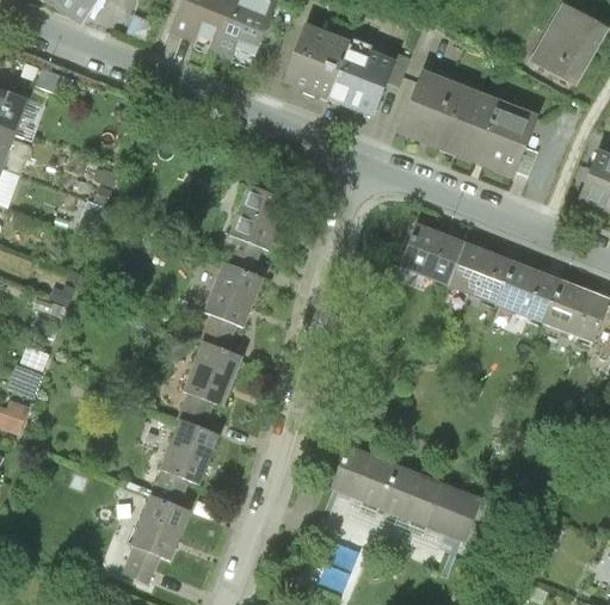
[(61,0),(86,17),(98,0),(61,0)]
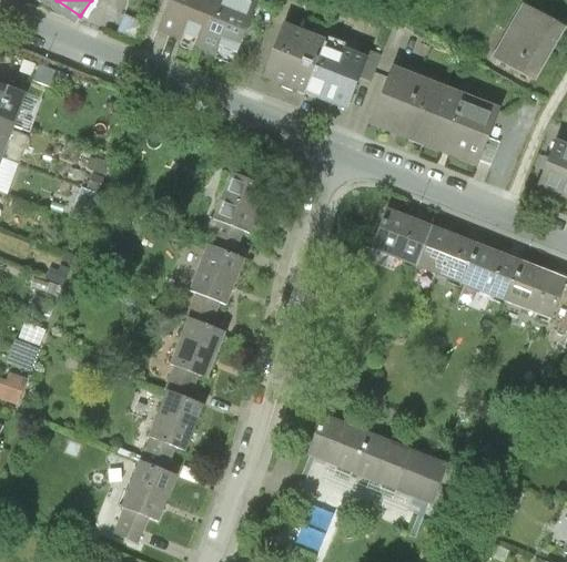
[(166,0),(154,33),(194,49),(212,0),(166,0)]
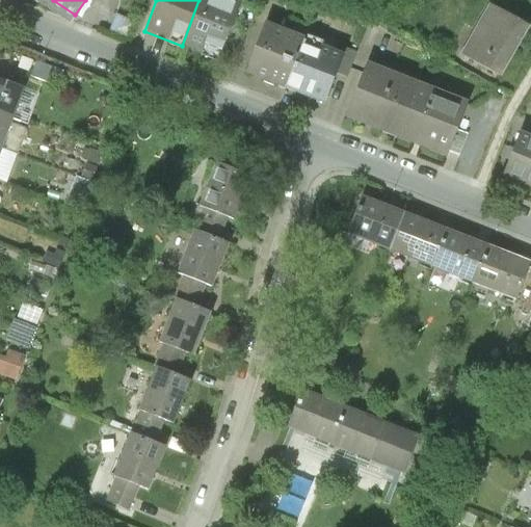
[(198,0),(182,46),(218,59),(241,0),(198,0)]
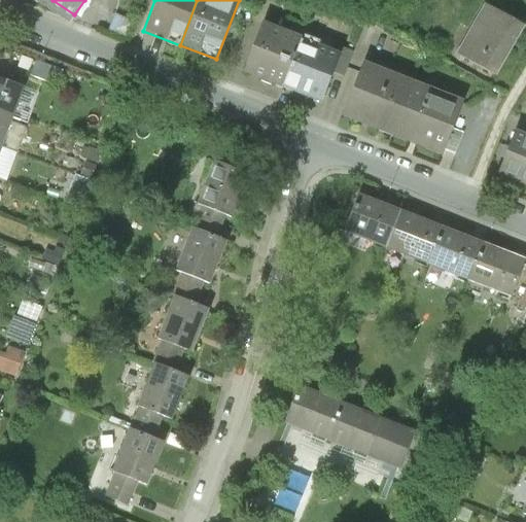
[(523,25),(486,2),(456,50),(463,56),(478,64),(493,73),(523,25)]
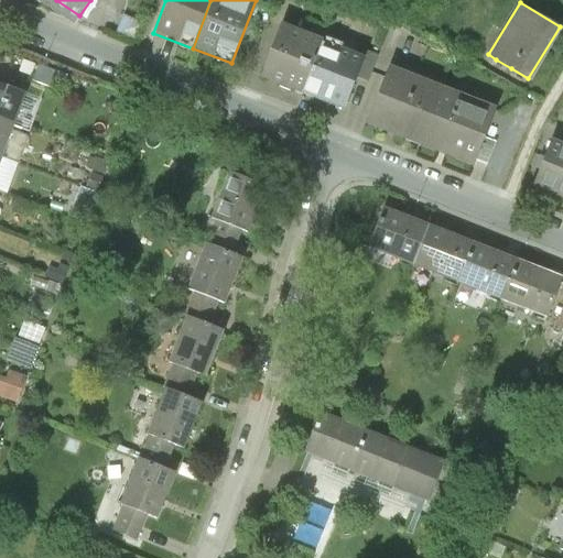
[(144,21),(122,11),(116,28),(138,36),(144,21)]
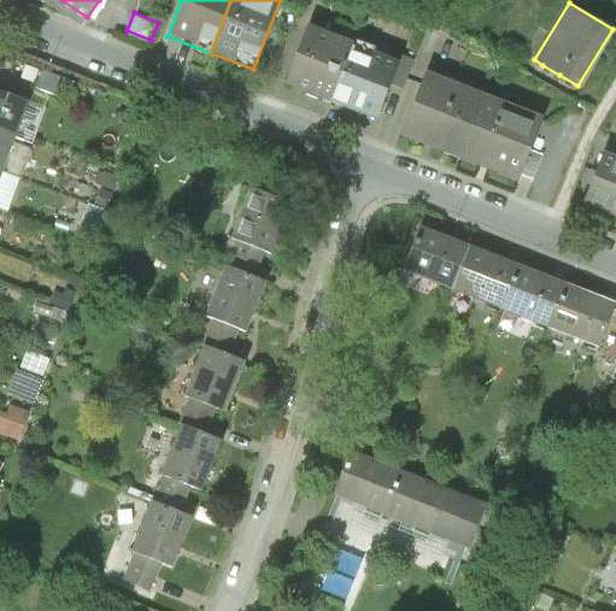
[(351,43),(304,25),(281,83),(328,101),(351,43)]
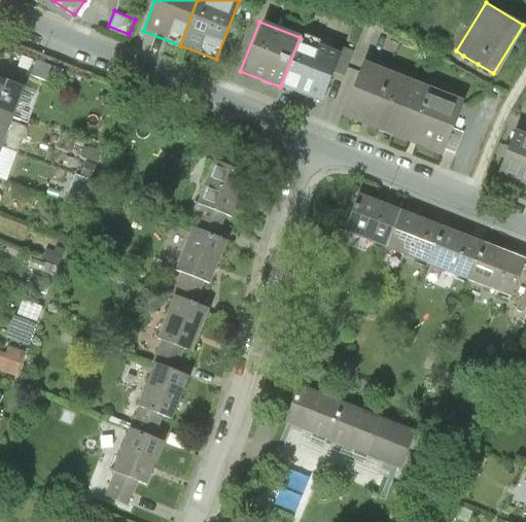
[(338,53),(300,37),(280,87),(318,101),(330,69),(338,53)]
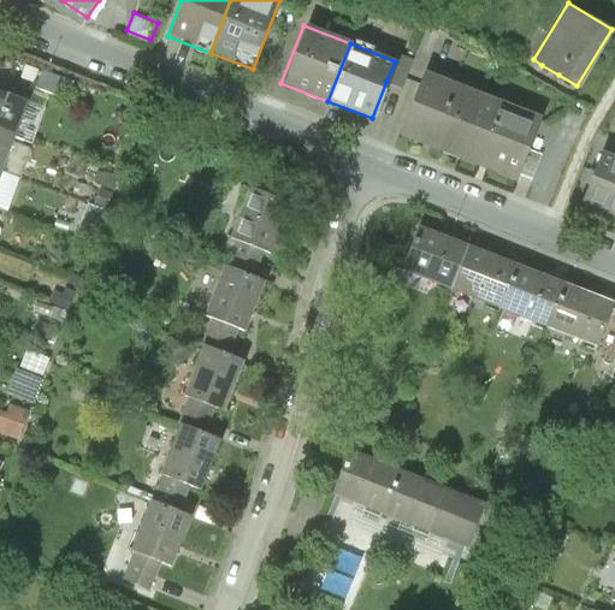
[(398,51),(395,61),(386,81),(401,86),(412,57),(398,51)]
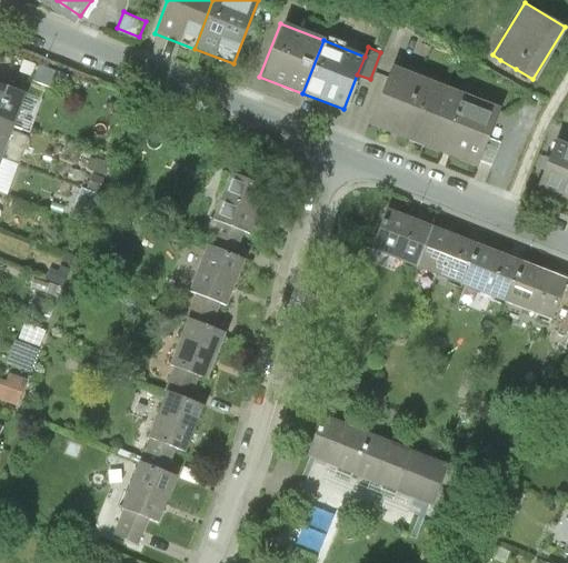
[(516,69),(500,60),(495,70),(511,79),(516,69)]
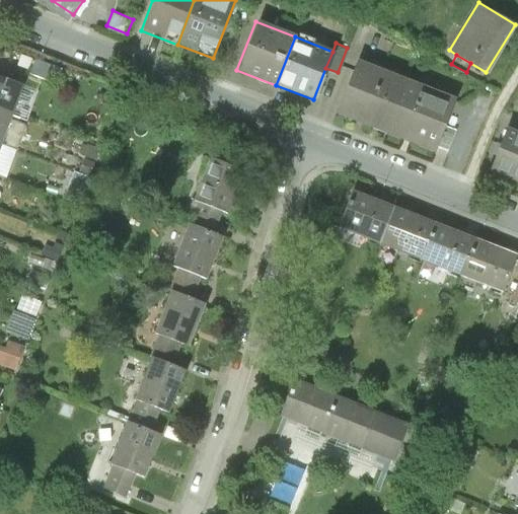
[(0,71),(12,76),(16,65),(0,59),(0,71)]
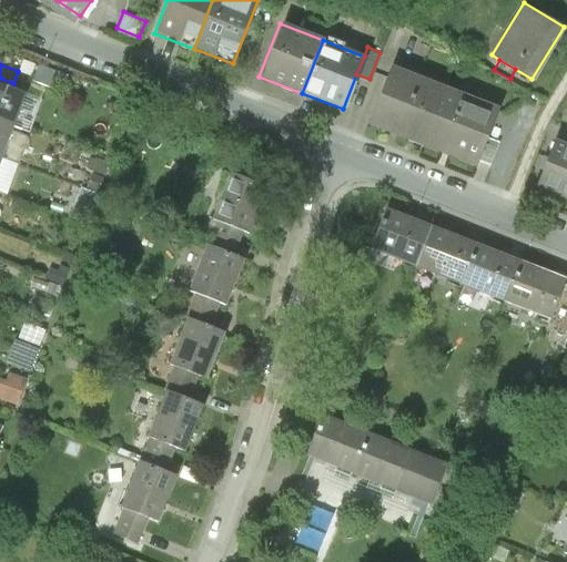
[(447,87),(392,65),(368,125),(424,146),(447,87)]
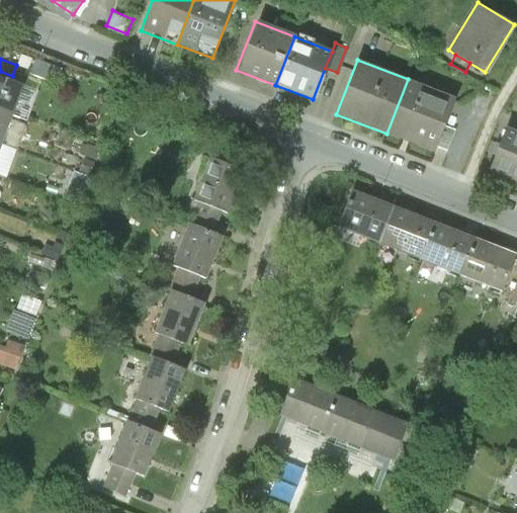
[(0,71),(0,105),(14,110),(25,81),(12,76),(0,71)]
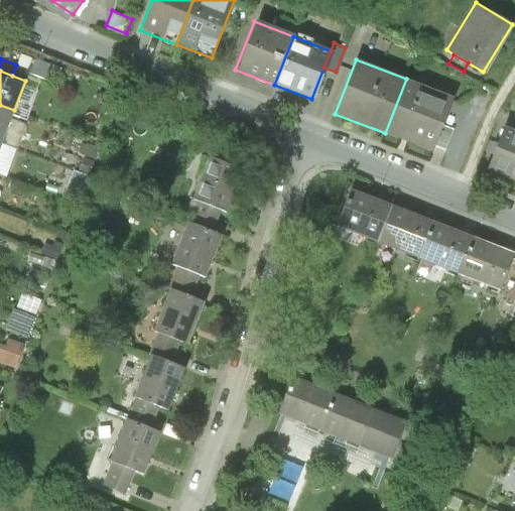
[(406,79),(385,133),(433,151),(436,143),(444,123),(455,97),(406,79)]
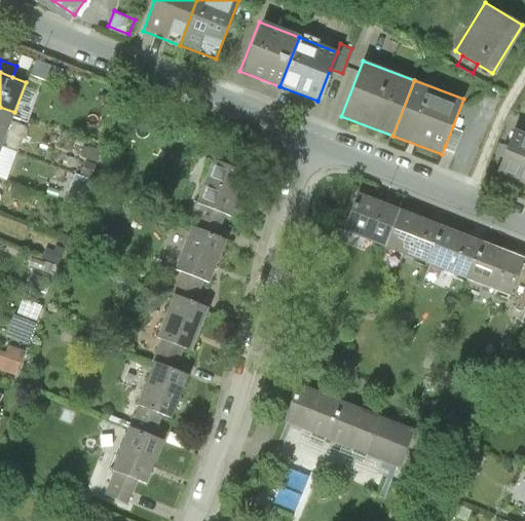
[(0,107),(0,139),(4,141),(17,146),(26,123),(12,118),(14,112),(0,107)]
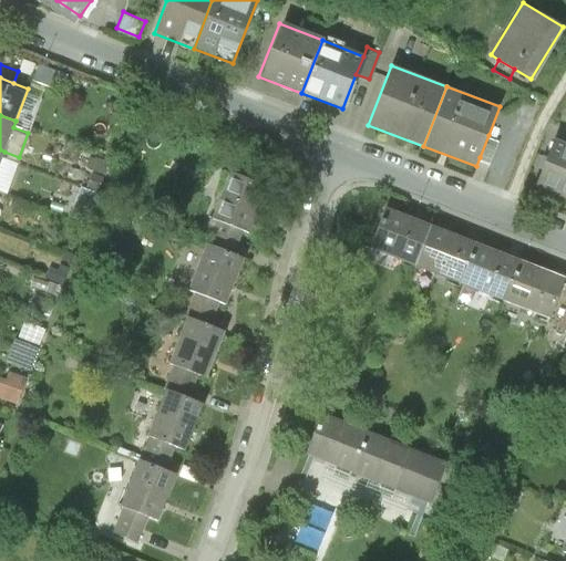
[(498,139),(489,135),(480,157),(491,162),(498,139)]
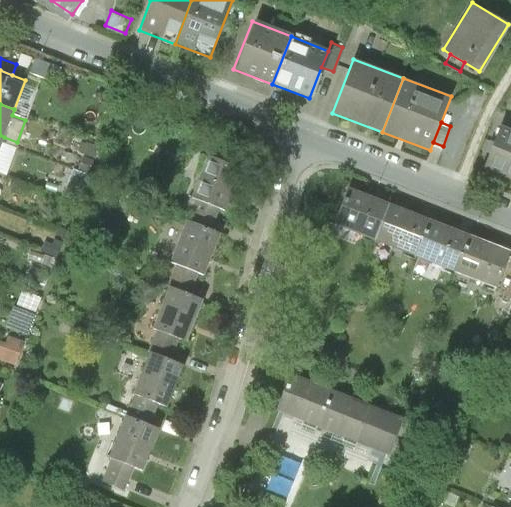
[(510,131),(499,127),(482,170),(510,181),(510,131)]
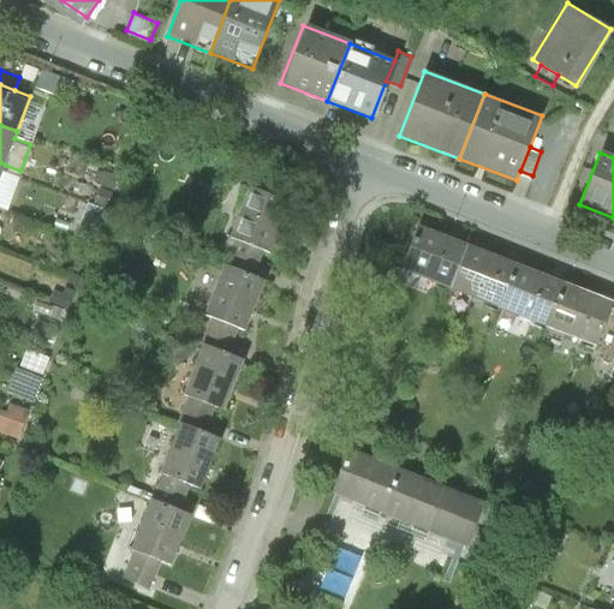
[(252,183),(232,237),(239,239),(267,250),(273,252),(293,199),(252,183)]
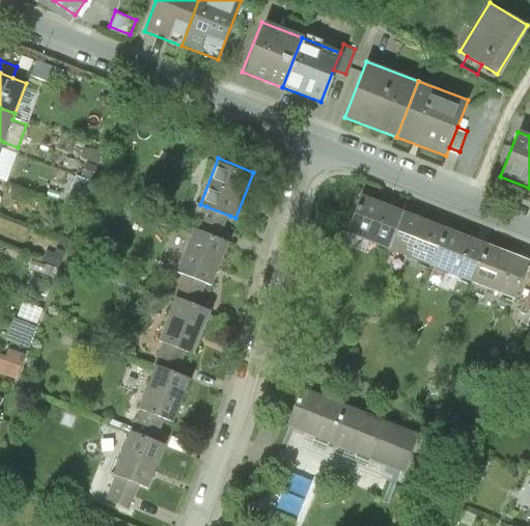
[(88,159),(83,172),(92,176),(99,163),(88,159)]
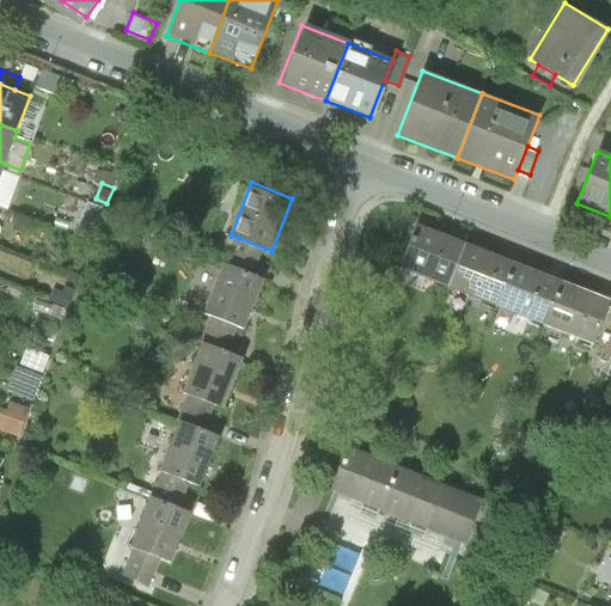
[(25,214),(12,210),(10,219),(22,222),(25,214)]
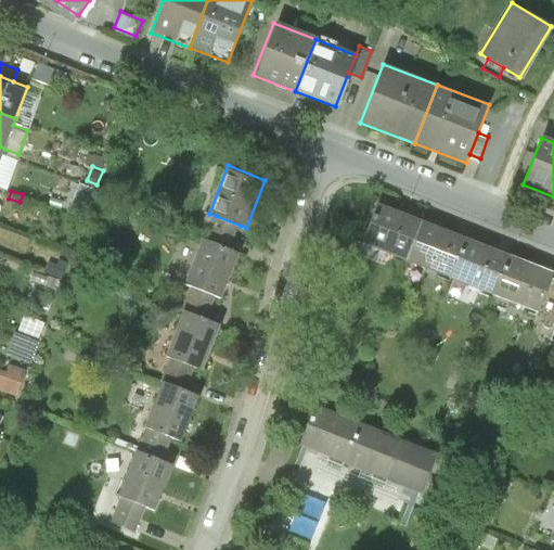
[(90,203),(77,197),(73,208),(85,214),(90,203)]
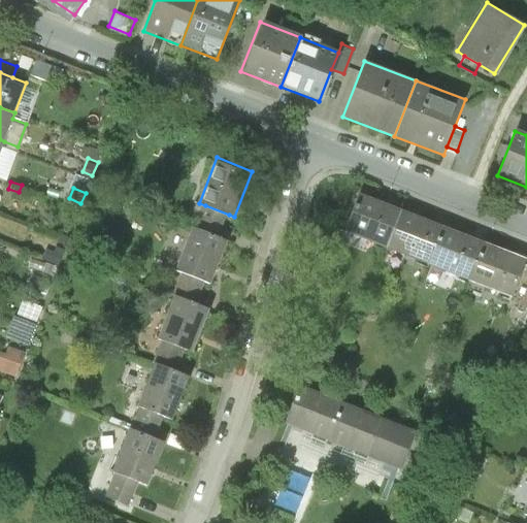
[(401,207),(358,190),(342,229),(386,246),(401,207)]
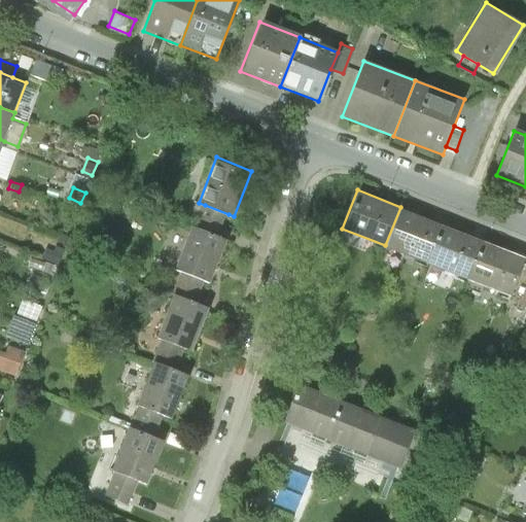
[(229,214),(205,205),(197,227),(220,235),(229,214)]
